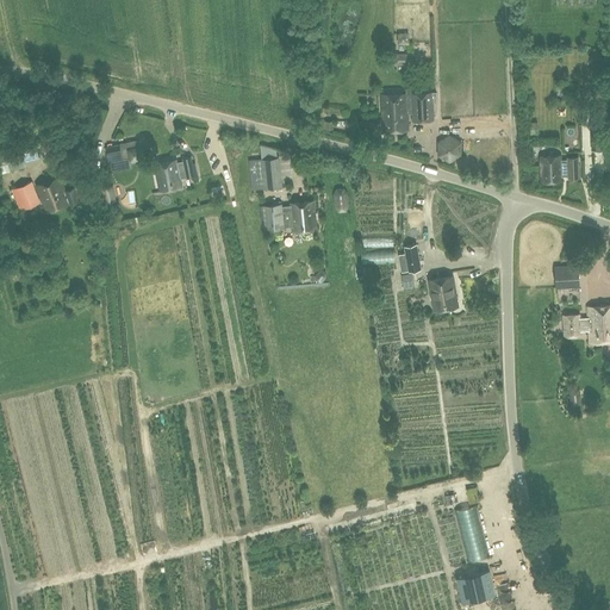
[(392,64),(414,66),(414,54),(393,53),(392,64)]
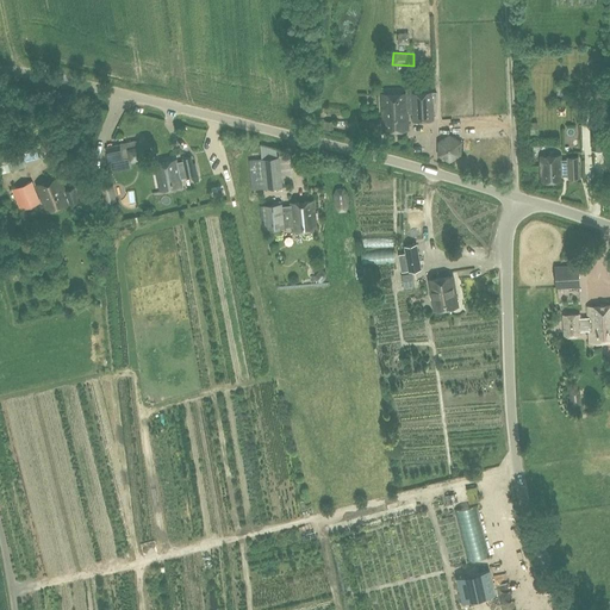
[(434,119),(433,92),(381,94),(383,131),(408,130),(408,111),(412,111),(412,120),(434,119)]
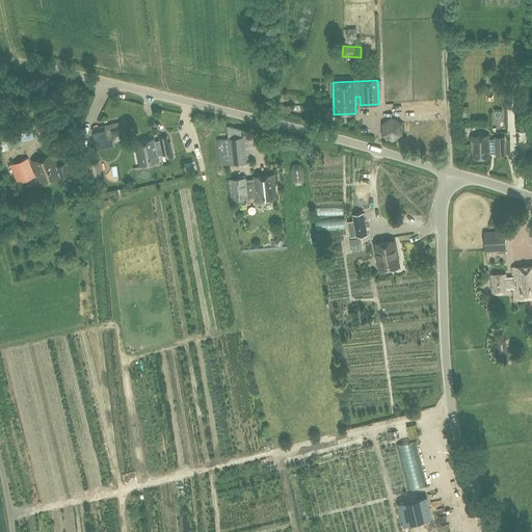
[(511,92),(504,92),(505,133),(513,132),(511,92)]
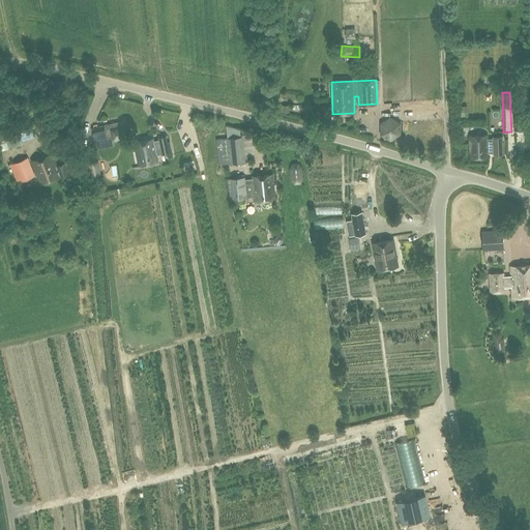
[(512,94),(513,130),(529,129),(528,94),(512,94)]
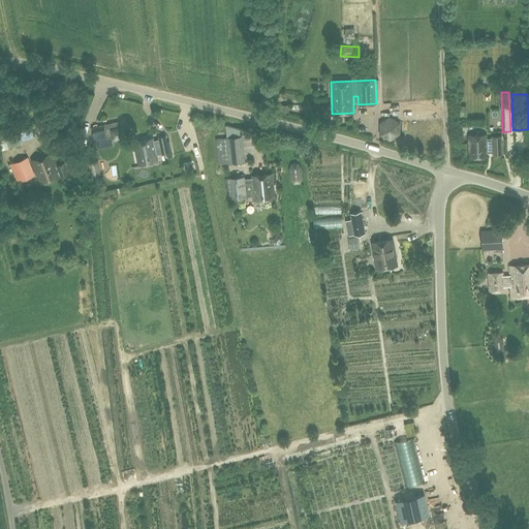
[(386,113),(374,127),(389,139),(398,129),(394,126),(397,122),(386,113)]
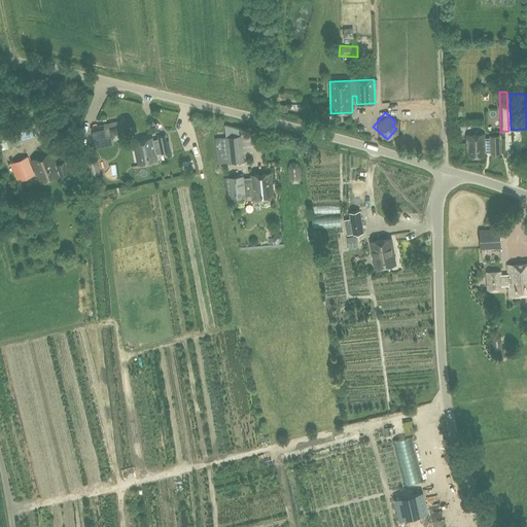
[(103,125),(91,127),(95,149),(113,145),(112,139),(124,137),(121,125),(120,126),(119,121),(103,125)]
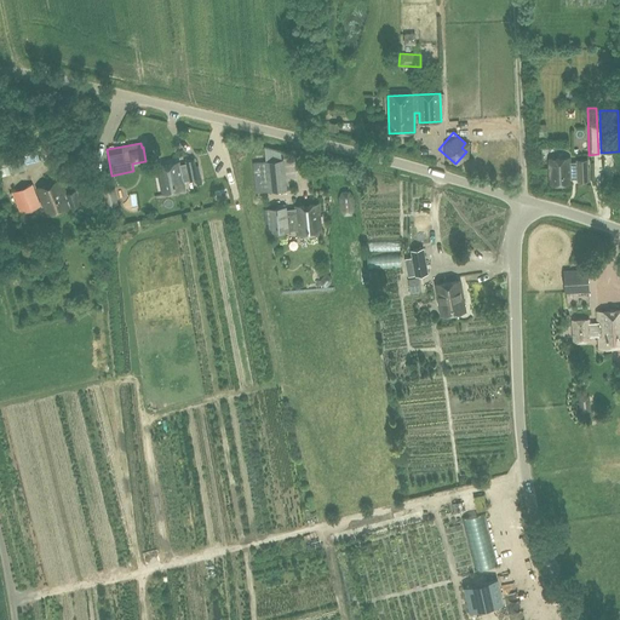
[(11,172),(41,164),(38,149),(22,154),(23,155),(7,160),(11,172)]
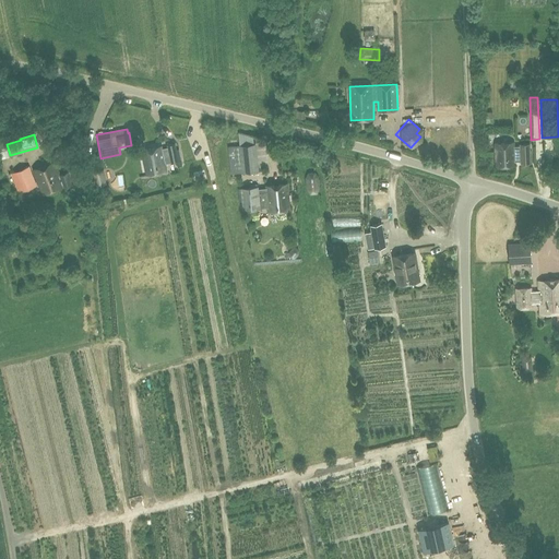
[(179,162),(179,159),(181,159),(179,149),(176,150),(175,143),(166,145),(167,147),(162,149),(162,146),(142,151),(146,175),(166,170),(165,164),(179,162)]
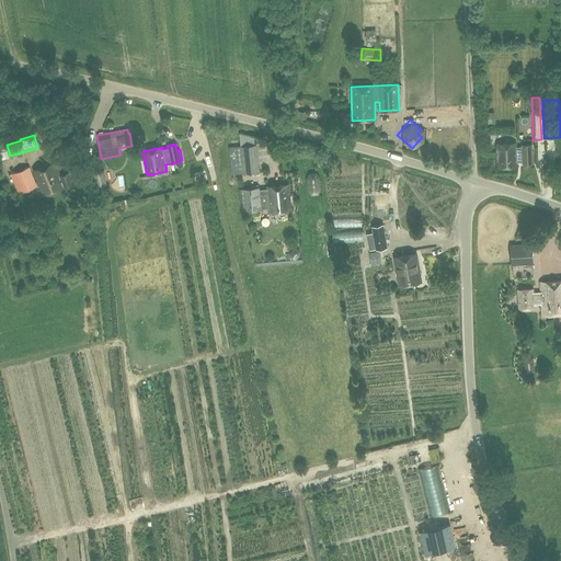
[(522,144),(522,147),(516,147),(516,144),(496,144),(497,167),(517,165),(516,162),(523,162),(523,164),(533,164),(533,144),(522,144)]
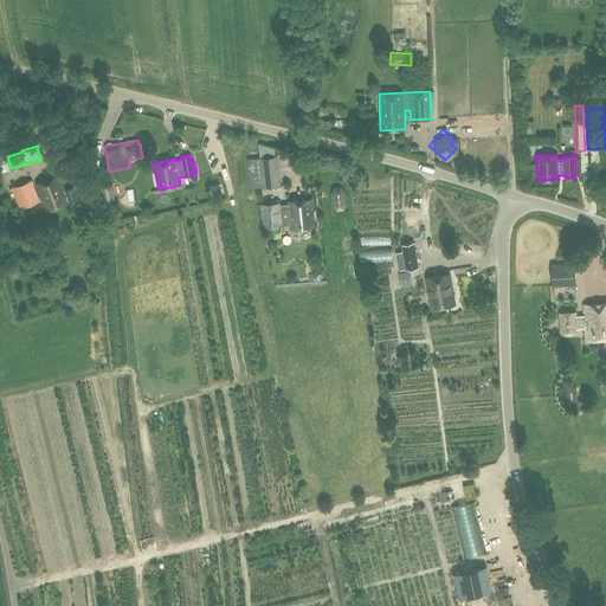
[(247,159),(250,188),(278,186),(275,156),(247,159)]
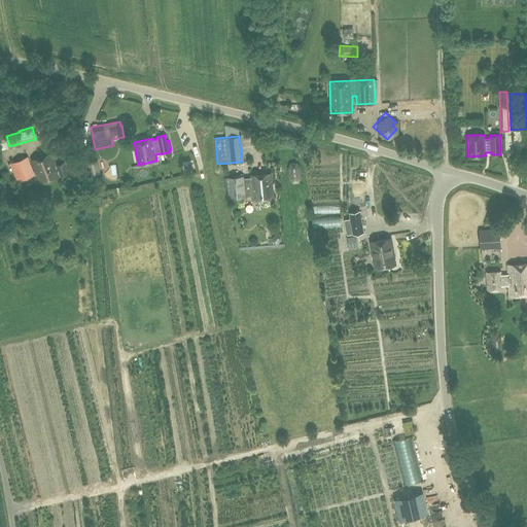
[(32,161),(41,183),(70,172),(66,161),(56,165),(51,152),(32,161)]
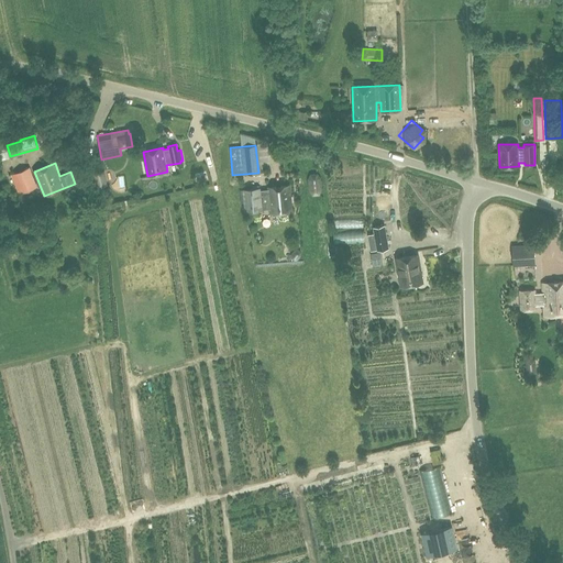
[(19,195),(37,187),(29,167),(11,175),(19,195)]
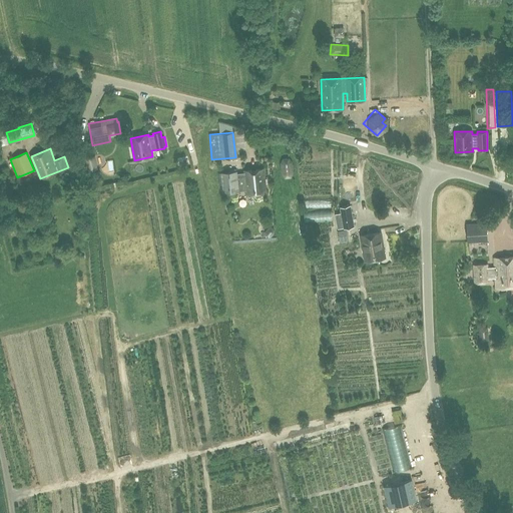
[(85,158),(88,171),(97,168),(94,156),(85,158)]
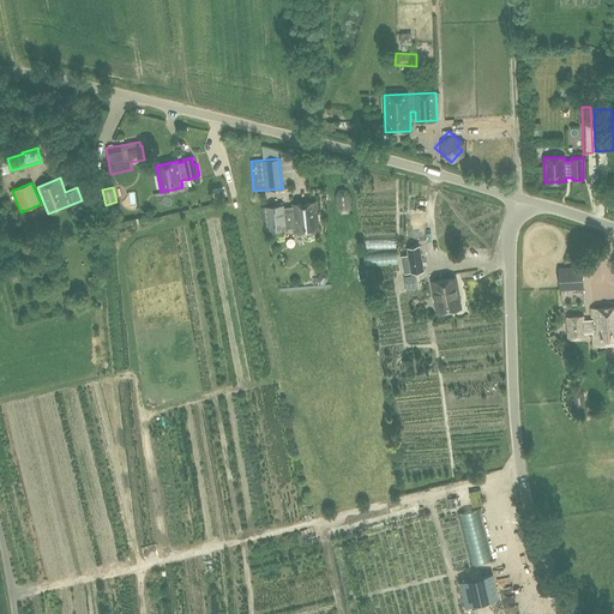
[(337,190),(335,197),(336,208),(341,214),(349,214),(351,206),(350,193),(347,188),(337,190)]
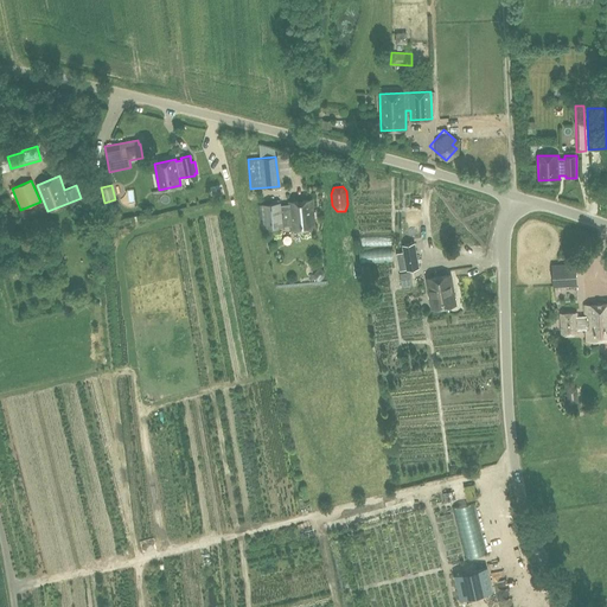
[(292,230),(315,228),(312,199),(289,202),(289,204),(281,205),(281,202),(262,204),(264,228),(283,227),(283,225),(292,225),(292,230)]
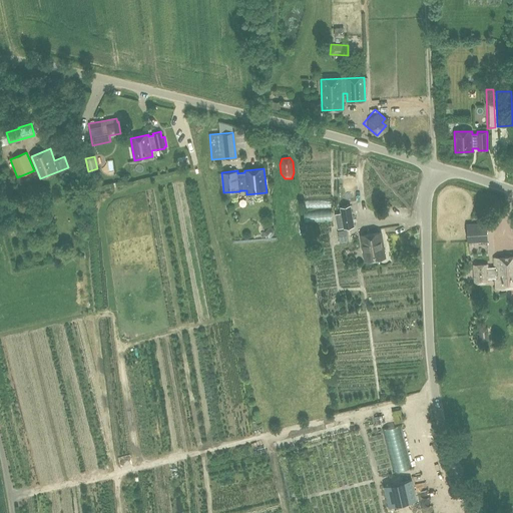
[(355,226),(351,204),(340,206),(344,228),(355,226)]
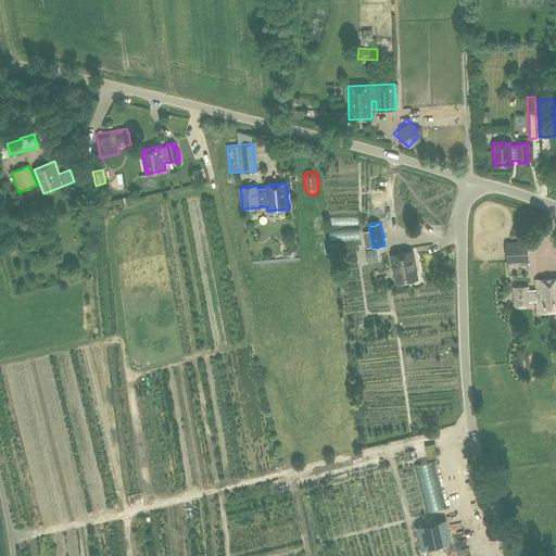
[(357,229),(328,229),(328,237),(357,238),(357,229)]
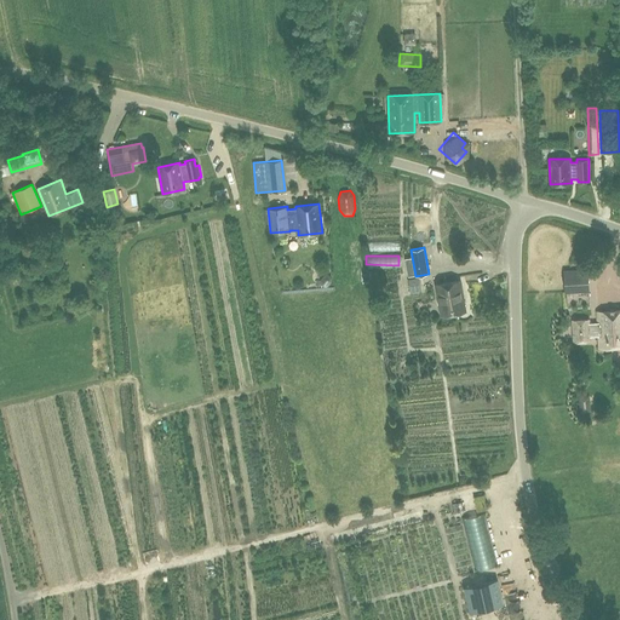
[(564,293),(590,291),(587,268),(563,269),(564,293)]
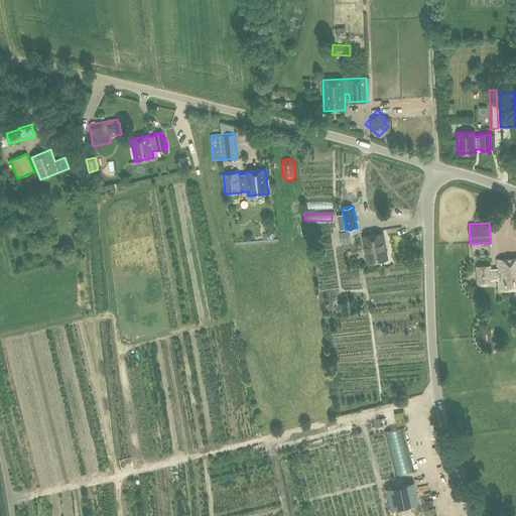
[(350,242),(348,230),(340,232),(342,243),(350,242)]
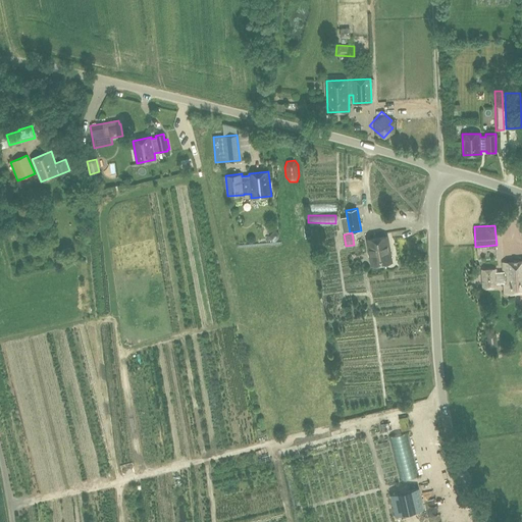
[(392,262),(387,236),(367,240),(371,265),(392,262)]
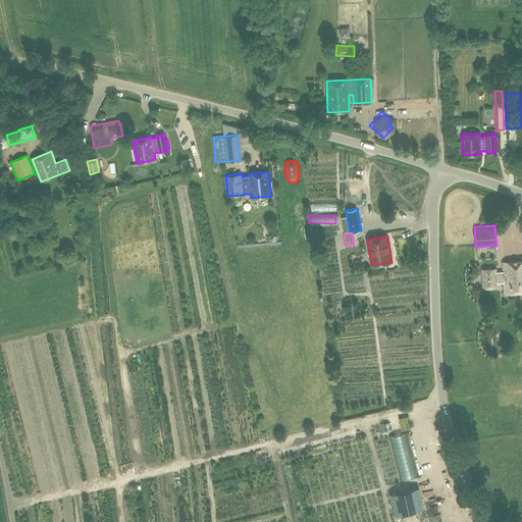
[(521,292),(521,260),(503,262),(503,271),(504,279),(505,293),(521,292)]
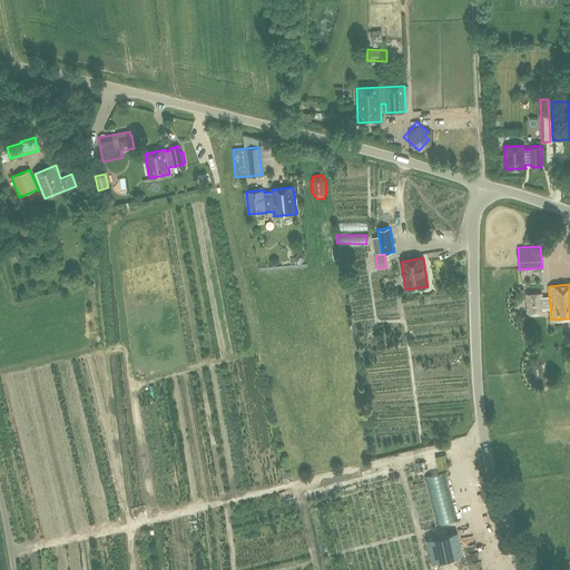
[(528,314),(542,313),(541,306),(550,305),(549,296),(541,297),(541,294),(526,295),(528,314)]
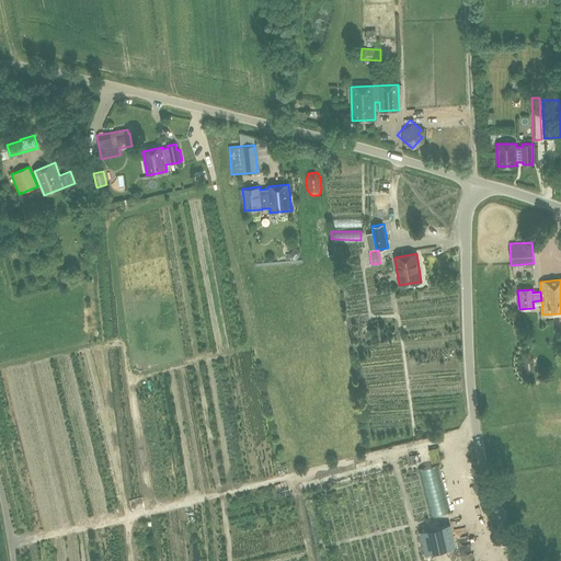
[(430,449),(432,462),(438,461),(436,448),(430,449)]
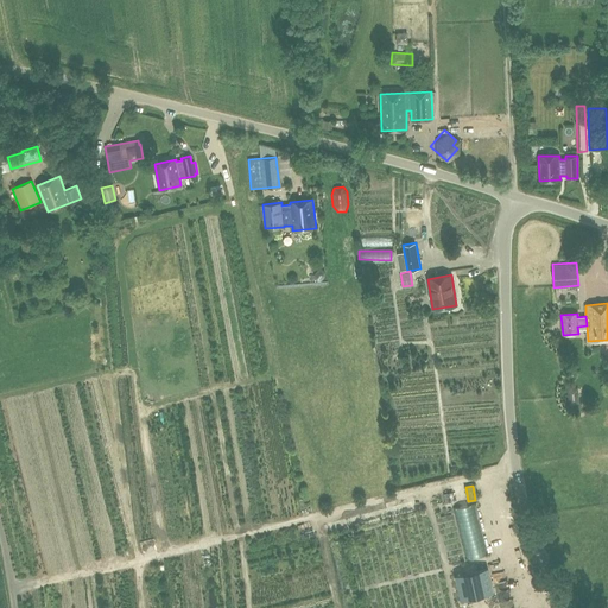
[(392,511),(407,506),(406,499),(390,504),(392,511)]
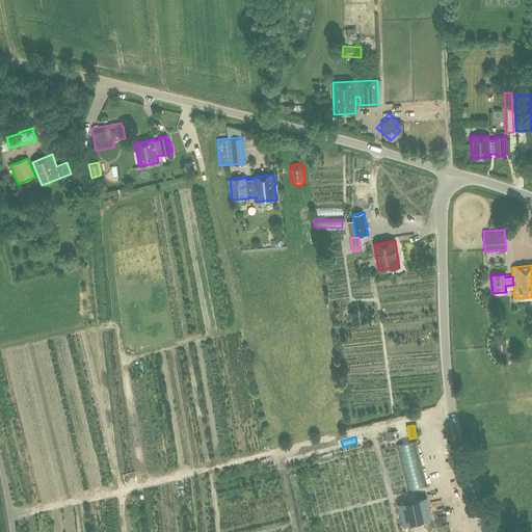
[(413,440),(397,442),(404,486),(419,484),(413,440)]
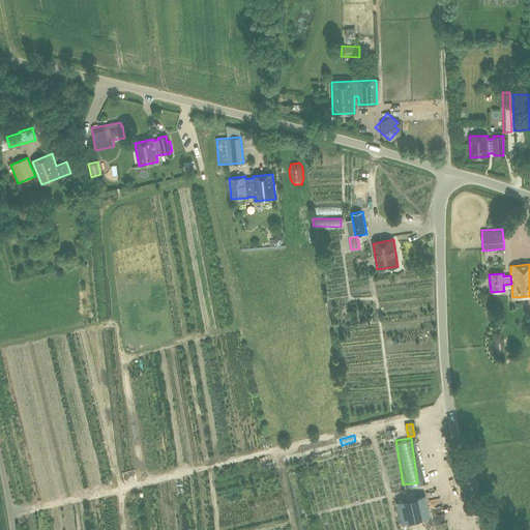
[(423,498),(396,505),(401,525),(429,519),(423,498)]
